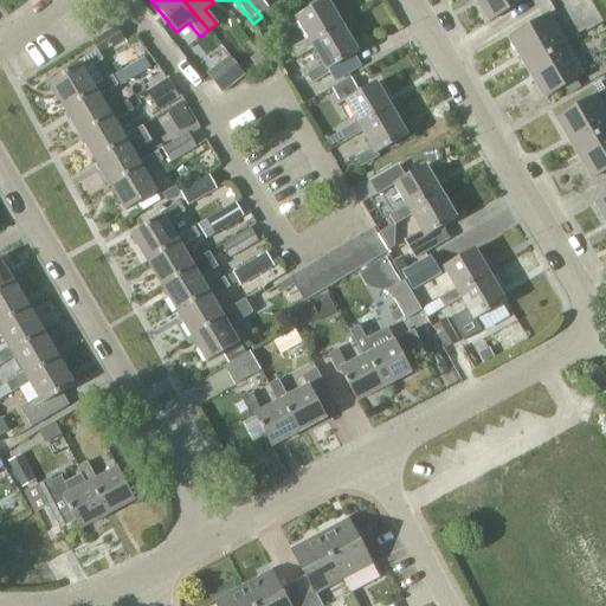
[(260,0),(247,0),(262,17),(270,11),(260,0)]
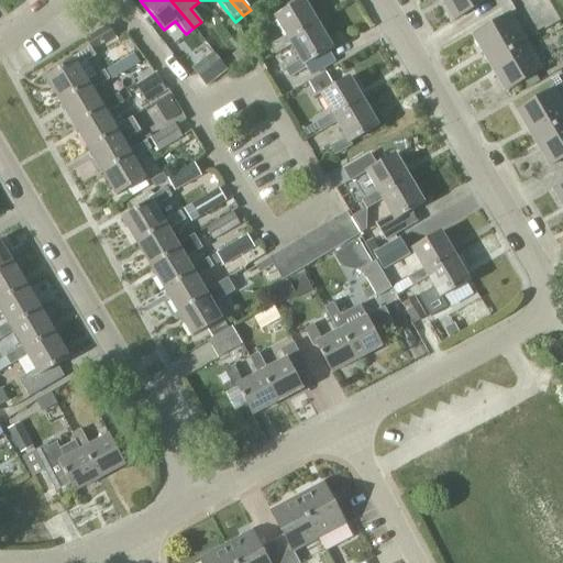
[(288,42),(318,24),(304,0),(274,18),(285,36),(269,46),(275,55),(290,46),(288,42)]
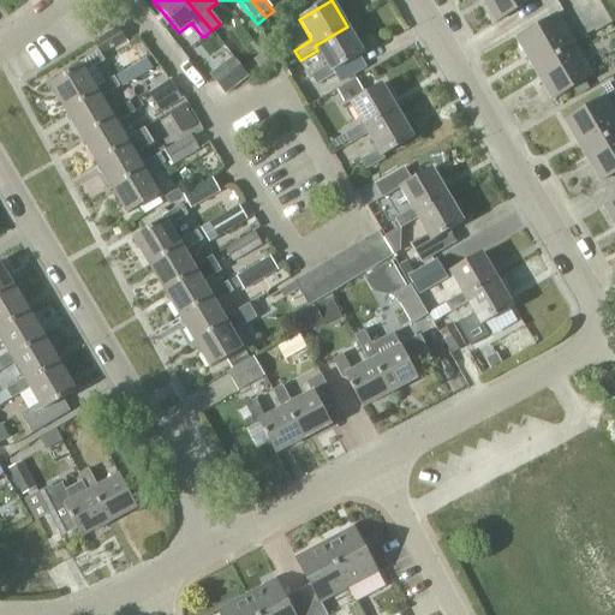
[(481,0),(495,23),(532,0),(481,0)]
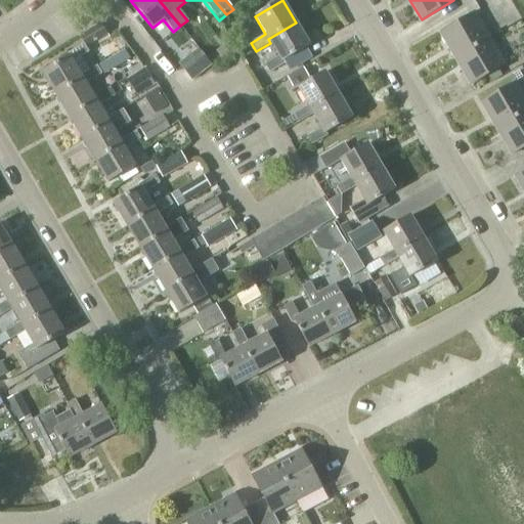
[(454,59),(489,39),(474,12),(439,33),(454,59)]
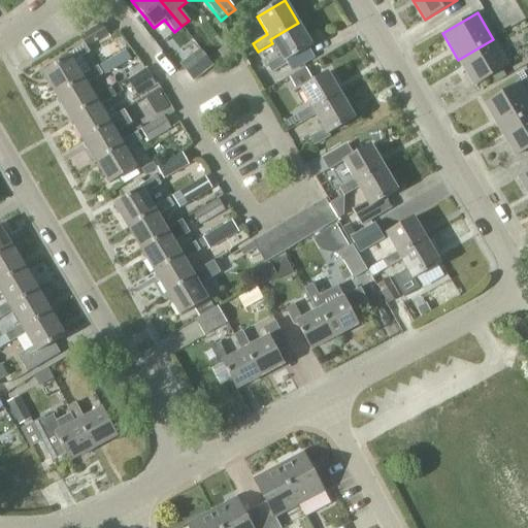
[(281,57),(266,66),(271,74),(288,64),(286,61),(308,48),(311,46),(310,44),(298,23),(270,39),(272,43),(281,57)]
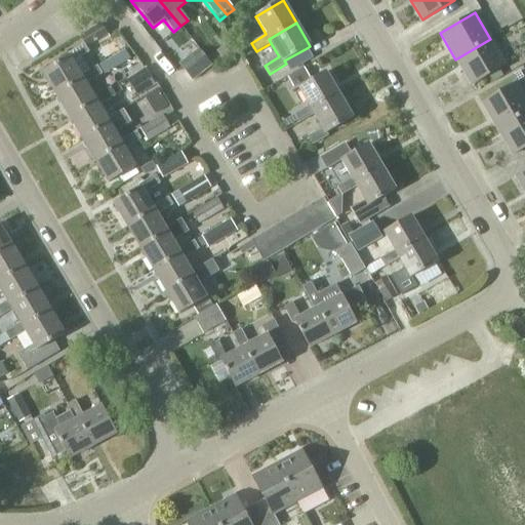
[(86,46),(108,34),(102,24),(80,36),(86,46)]
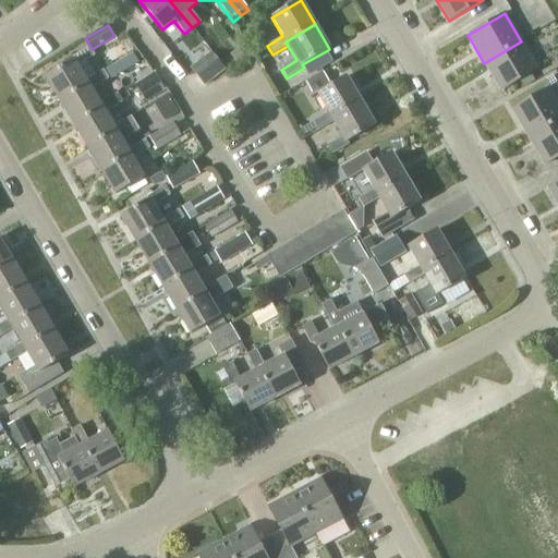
[(521,41),(484,63),(500,91),(537,69),(521,41)]
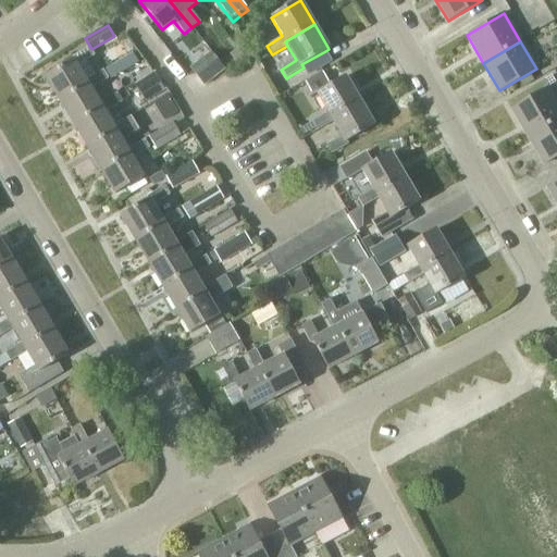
[(86,79),(94,75),(85,61),(94,56),(89,47),(71,58),(73,60),(45,77),(59,101),(88,84),(86,79)]
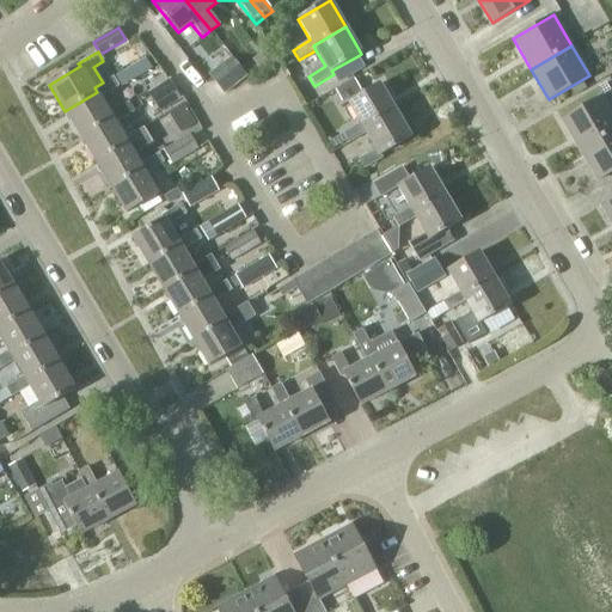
[(334,74),(338,83),(363,67),(357,56),(331,71),(334,74)]
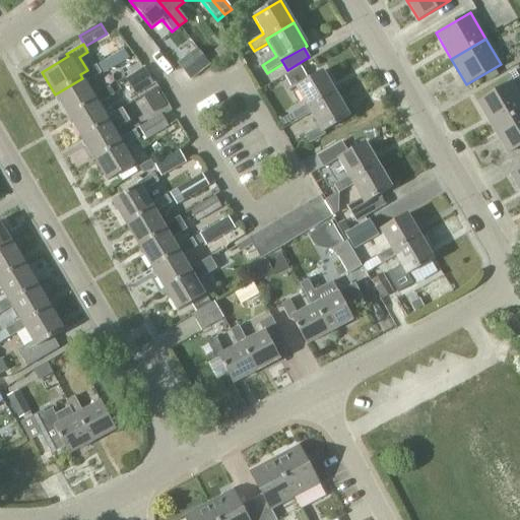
[(197,49),(179,64),(191,79),(209,64),(197,49)]
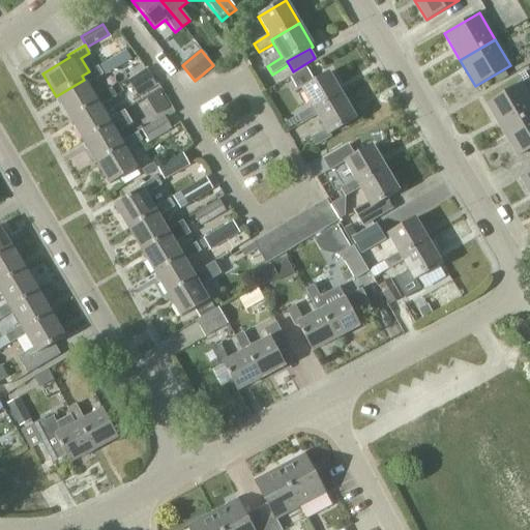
[(131,59),(126,51),(99,66),(105,76),(131,59)]
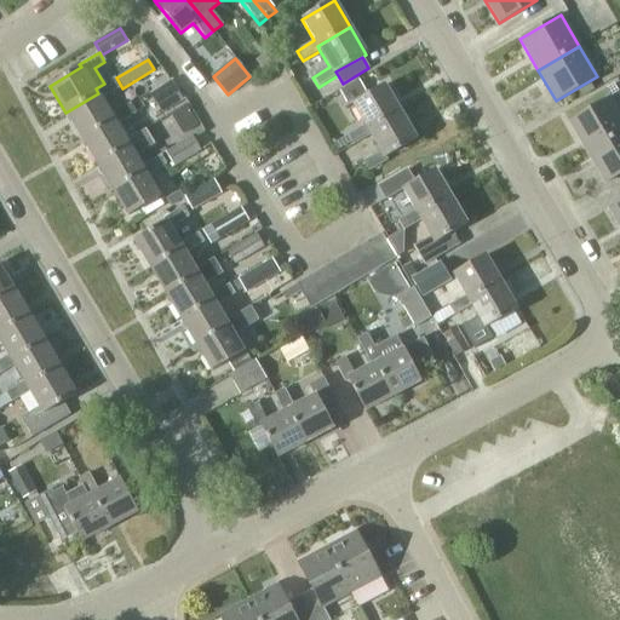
[(114,119),(112,115),(102,98),(120,87),(114,78),(104,84),(96,89),(98,93),(65,113),(81,138),(114,119)]
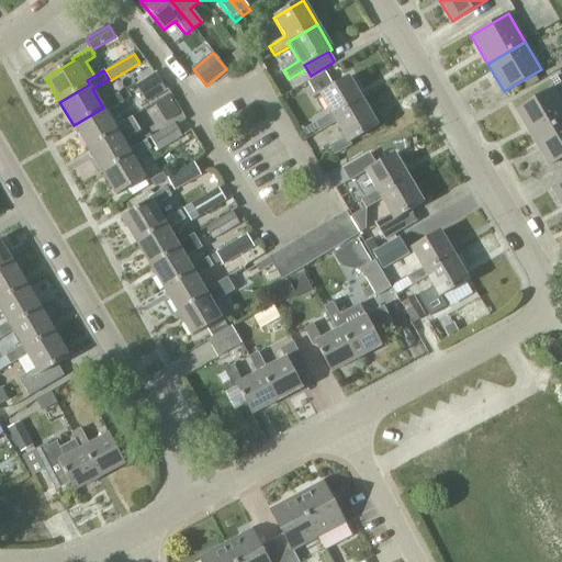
[(306,82),(313,93),(332,83),(325,71),(306,82)]
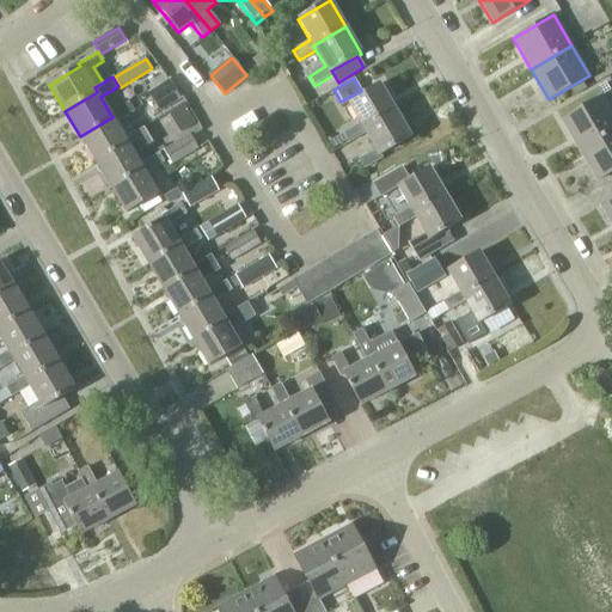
[(154,104),(176,92),(169,80),(147,93),(152,101),(154,104)]
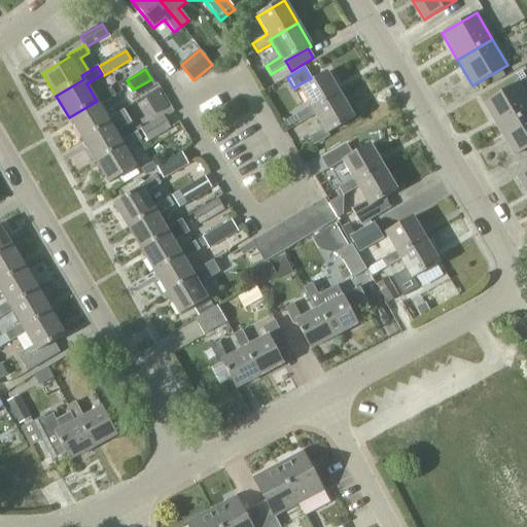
[(312,111),(340,96),(326,72),(300,89),(310,106),(295,115),(300,124),(314,115),(312,111)]
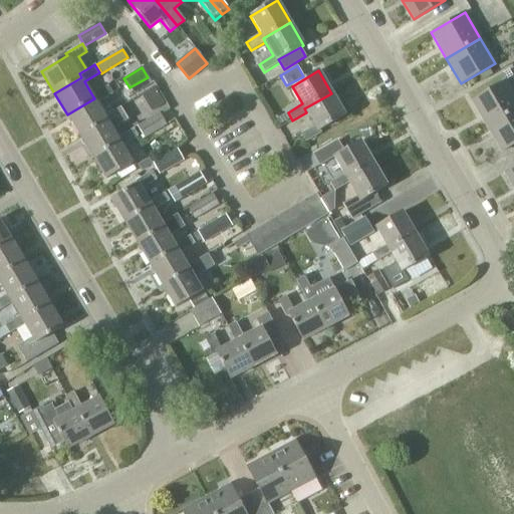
[(106,119),(104,116),(97,103),(127,84),(123,78),(108,87),(107,86),(92,95),(94,98),(67,114),(80,136),(106,119)]
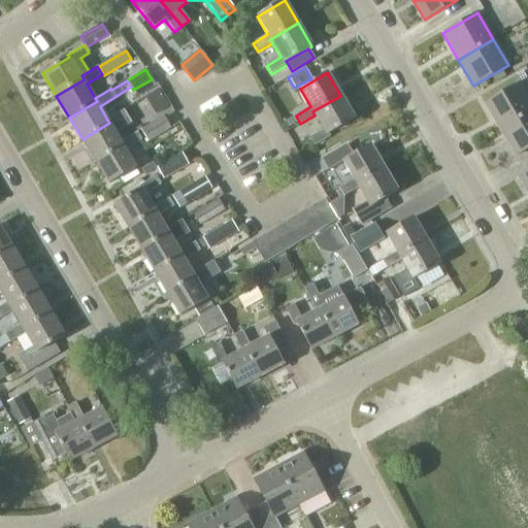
[(499,130),(527,112),(527,98),(519,83),(484,104),(499,130)]
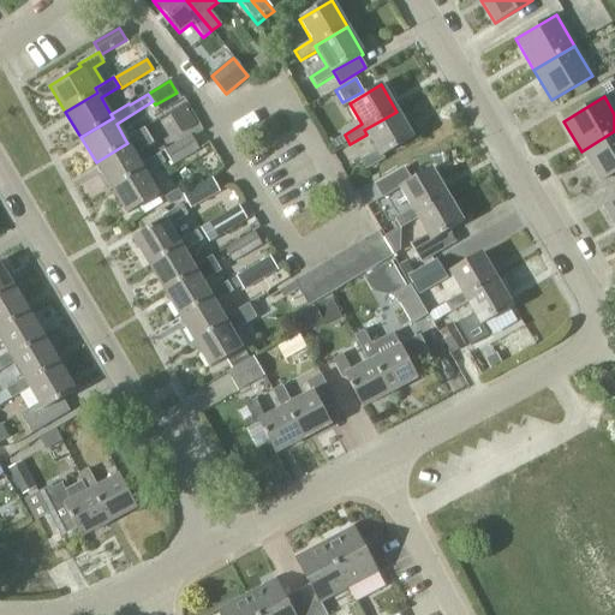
[(181,133),(196,124),(184,105),(169,113),(181,133)]
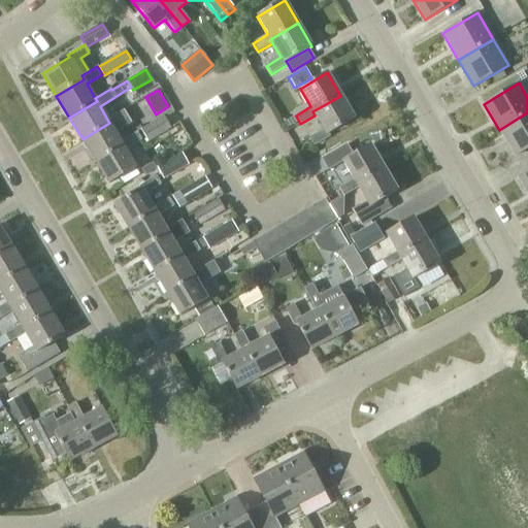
[(312,111),(315,116),(324,129),(308,138),(314,146),(329,137),(328,134),(355,119),(340,96),(312,111)]
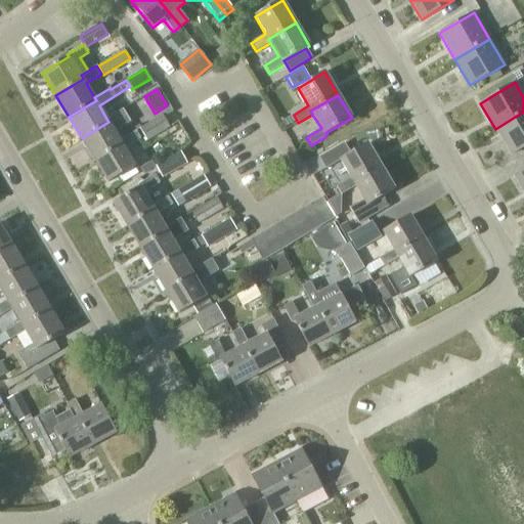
[(122,143),(120,140),(115,132),(131,123),(123,110),(106,119),(108,122),(82,138),(94,161),(122,143)]
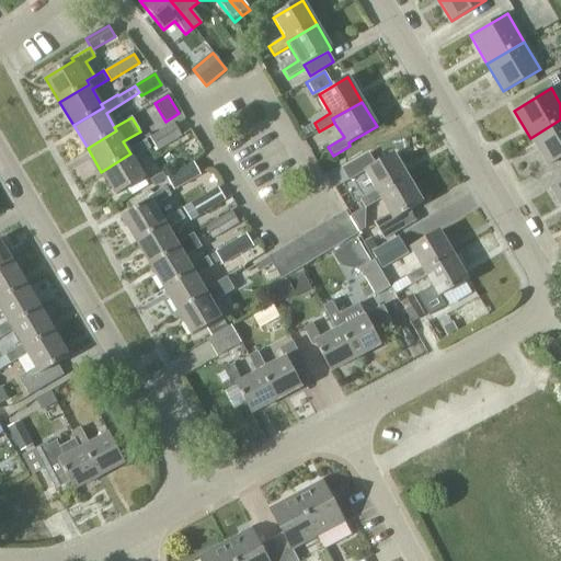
[(560,119),(530,138),(547,167),(560,158),(560,119)]
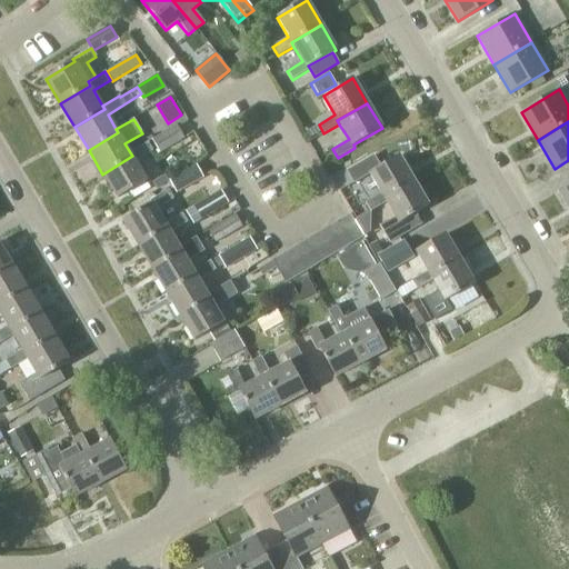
[(159,153),(183,138),(177,126),(151,140),(159,153)]
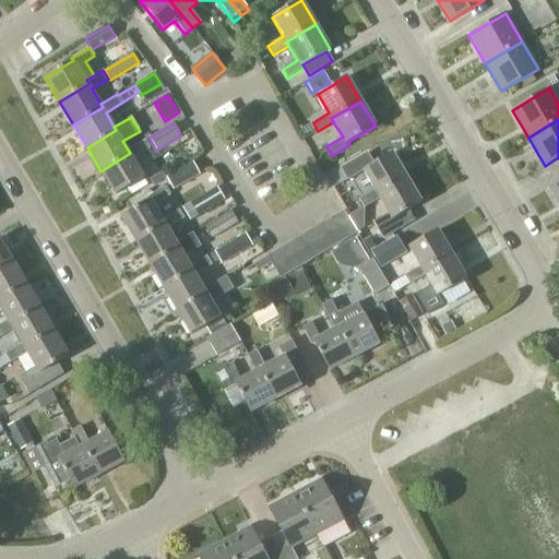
[(130,153),(100,171),(115,194),(144,177),(133,158),(150,149),(144,140),(128,150),(130,153)]
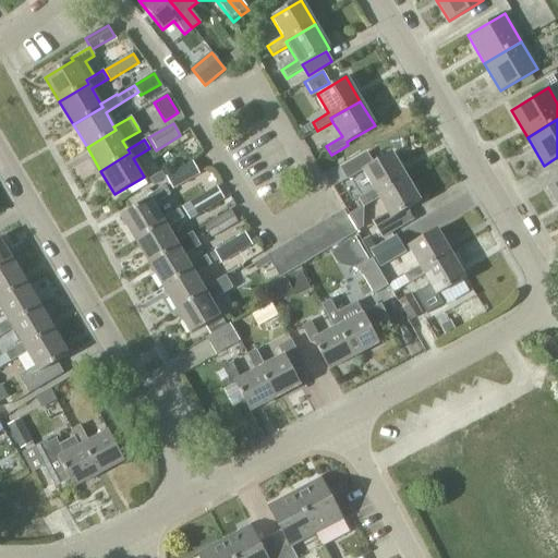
[(376,195),(405,178),(391,154),(373,165),(366,153),(339,168),(347,180),(362,171),(374,190),(358,198),(363,207),(378,198),(376,195)]
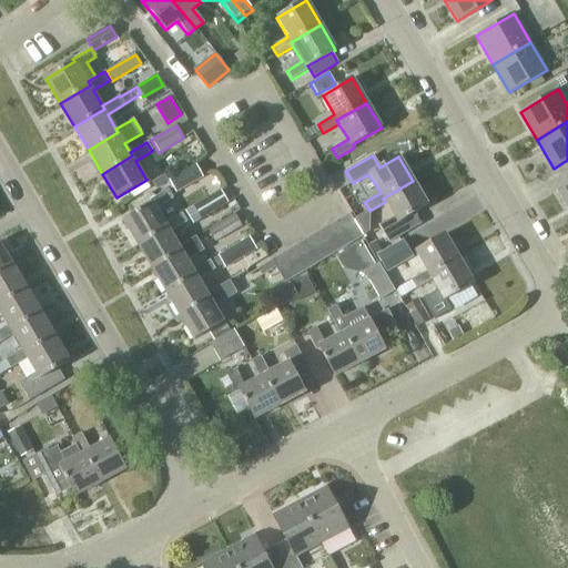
[(175,192),(203,176),(195,165),(169,181),(175,192)]
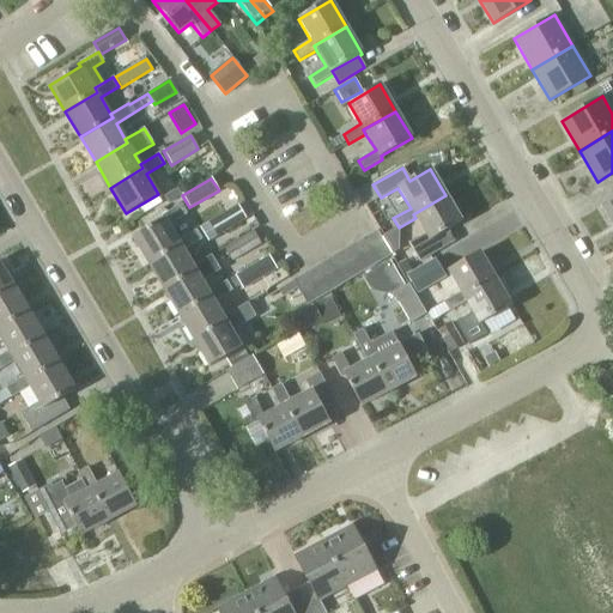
[(413,214),(416,218),(425,235),(408,244),(419,262),(455,242),(448,230),(461,222),(445,195),(413,214)]
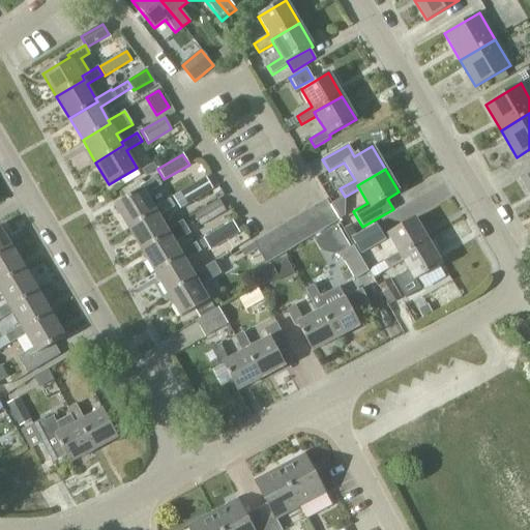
[(529,196),(529,173),(520,179),(529,196)]
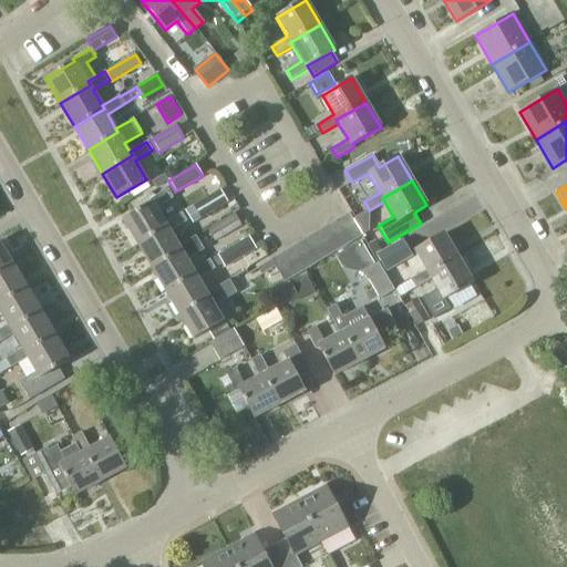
[(166,226),(164,223),(155,208),(173,198),(167,189),(150,199),(151,203),(122,219),(136,244),(166,226)]
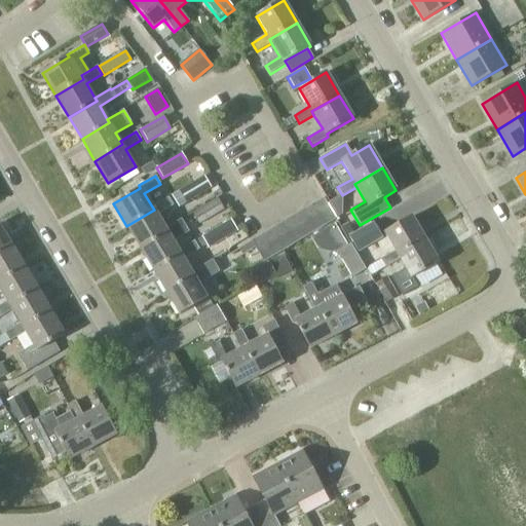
[(185,202),(211,188),(203,177),(179,192),(185,202)]
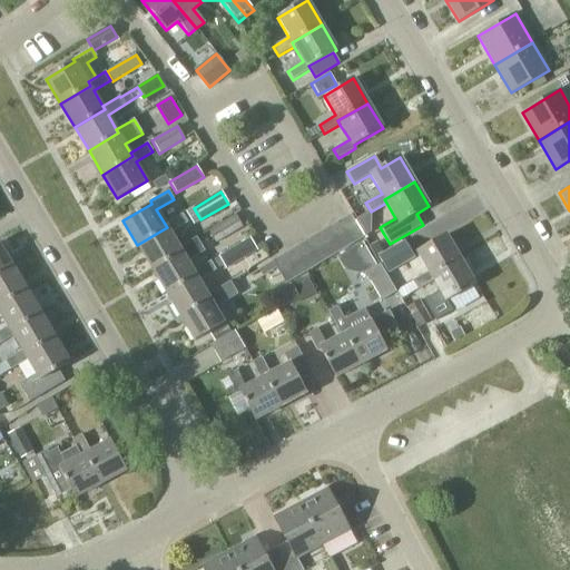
[(182,252),(179,247),(170,233),(187,223),(182,214),(165,224),(167,227),(137,245),(151,269),(182,252)]
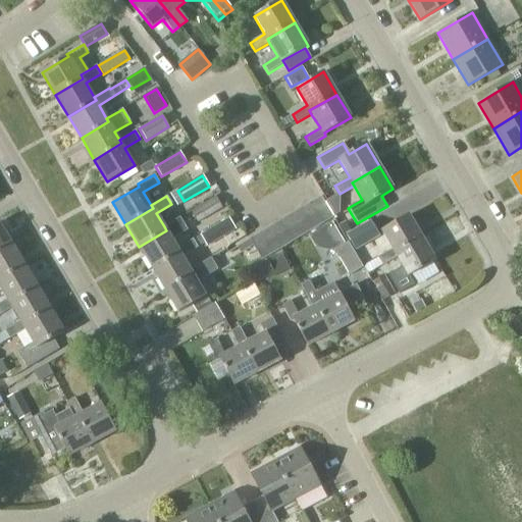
[(197,223),(222,208),(215,196),(190,211),(197,223)]
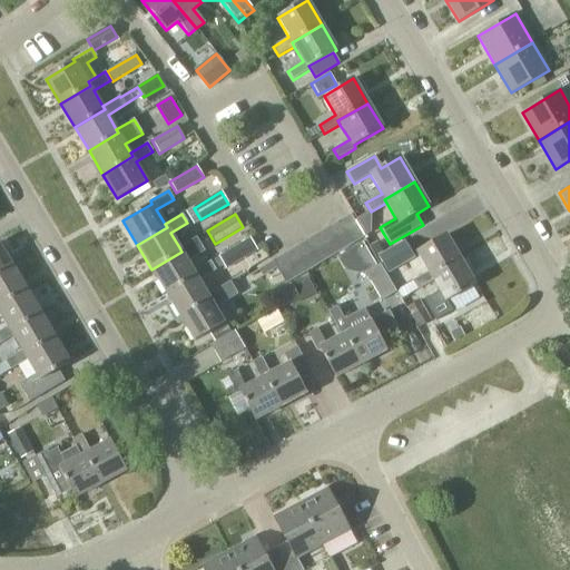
[(338,220),(352,244),(363,237),(350,214),(338,220)]
